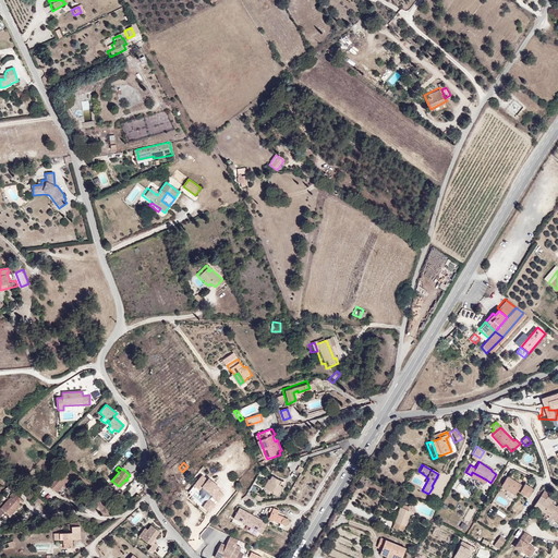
[(65,485),(71,478),(61,472),(51,485),(61,492),(65,485)]
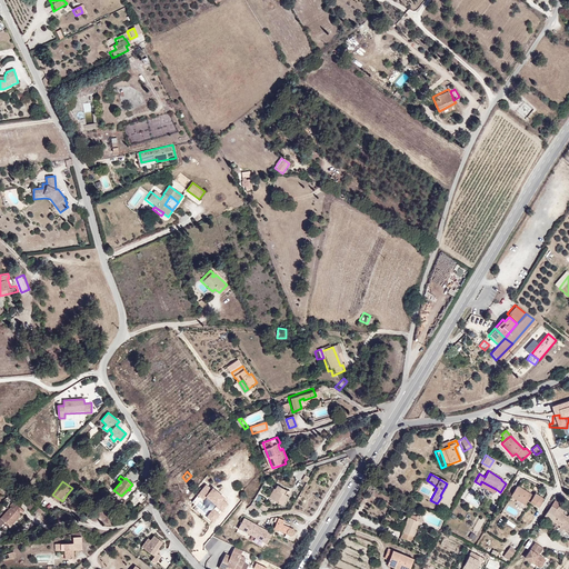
[(481,481),(480,485),(479,486),(492,493),(496,489),(481,481)]
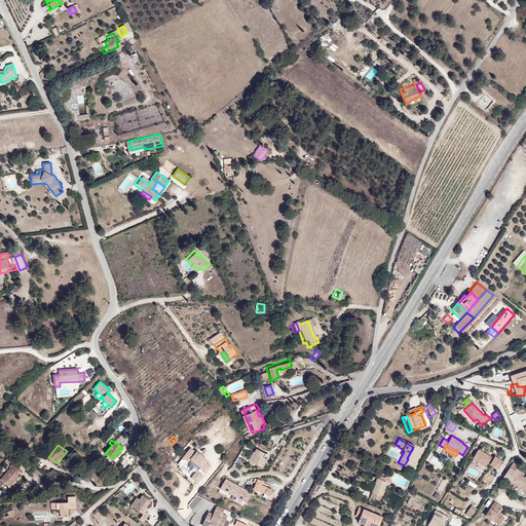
[(192,449),(186,457),(191,461),(193,459),(202,466),(201,468),(207,473),(213,466),(207,462),(209,459),(199,452),(198,453),(192,449)]
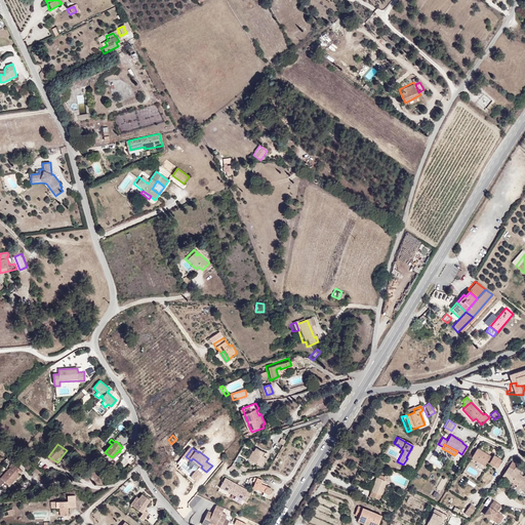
[(268,459),(267,458),(268,454),(257,448),(254,453),(257,455),(253,462),(263,468),(268,459)]
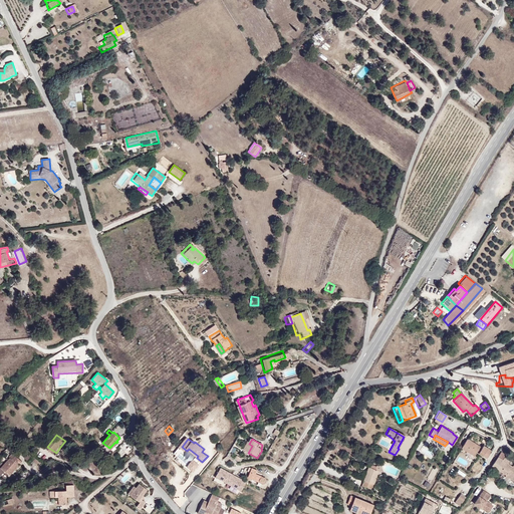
[(481,448),(467,440),(461,449),(474,457),(476,453),(482,457),(487,449),(482,446),(481,448)]
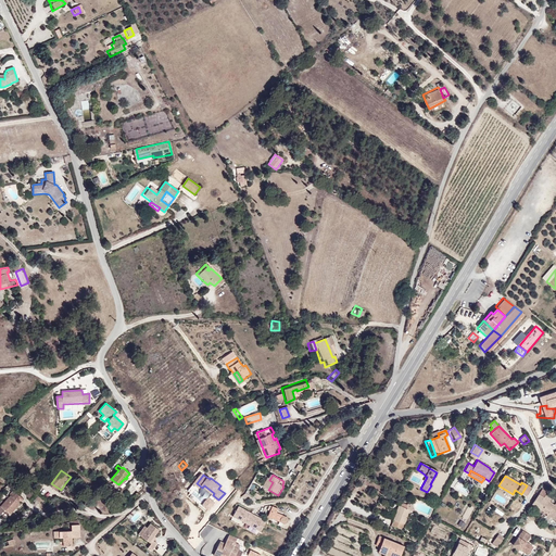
[(77,482),(71,477),(65,483),(72,489),(77,482)]
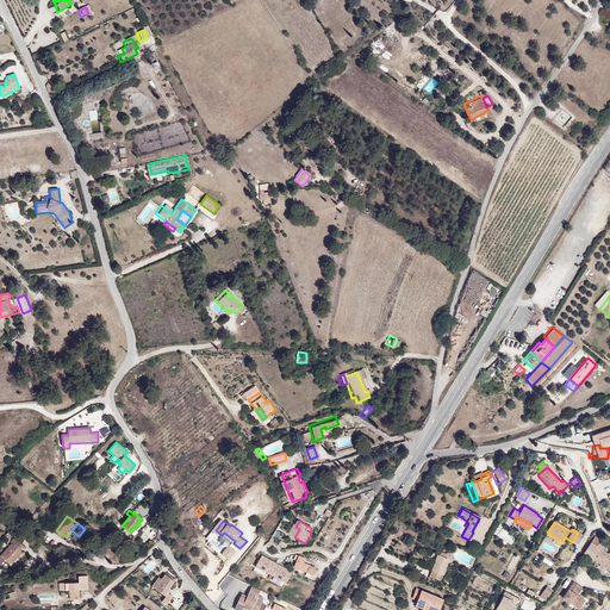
[(156,528),(153,526),(150,527),(149,526),(143,530),(151,539),(156,534),(155,531),(156,530),(156,528)]
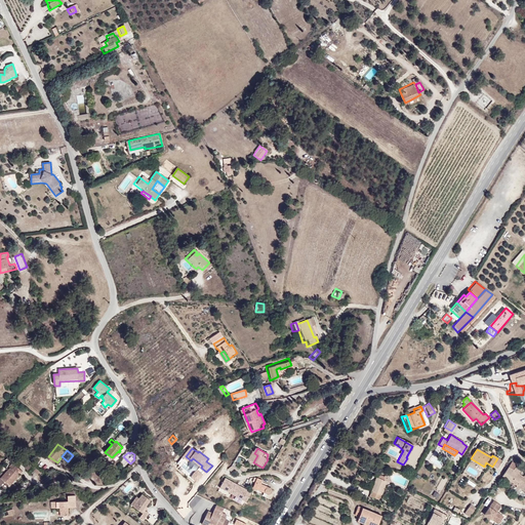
[(427,460),(440,469),(444,463),(431,454),(427,460)]
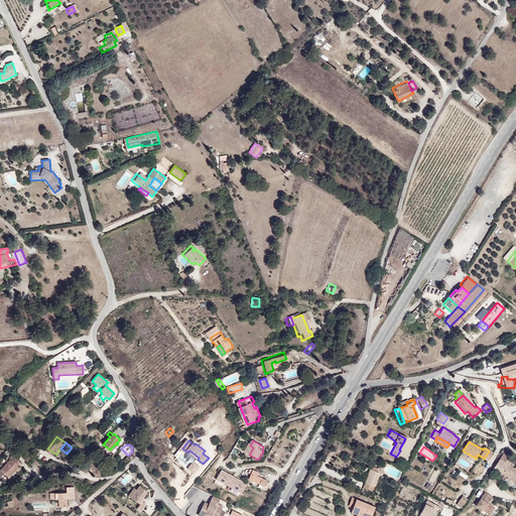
[(492,453),(489,450),(484,459),(487,461),(492,453)]
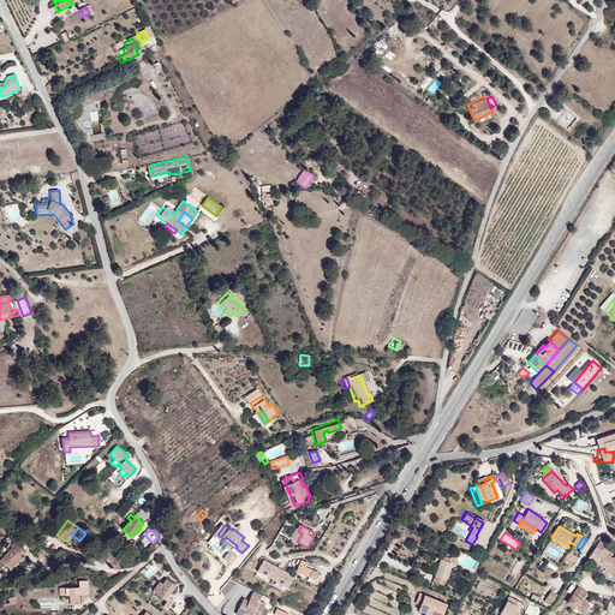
[(614,572),(614,554),(614,557),(610,555),(608,554),(609,551),(603,548),(604,545),(598,541),(586,557),(613,577),(614,572)]
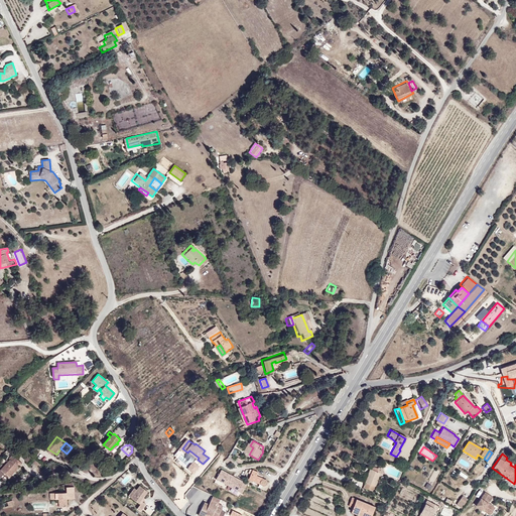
[(11,478),(20,466),(19,465),(16,464),(18,460),(11,455),(8,459),(9,460),(1,471),(2,471),(8,475),(11,478)]
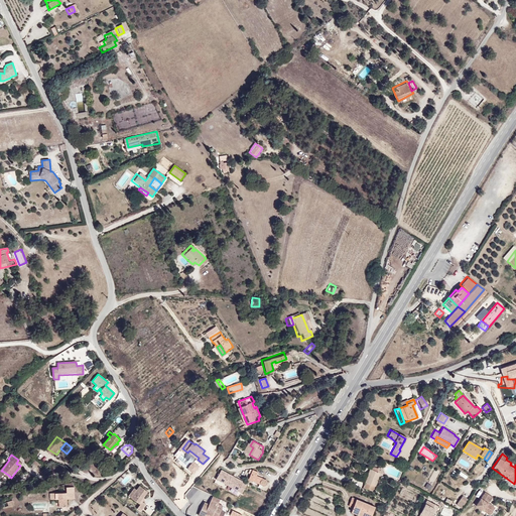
[(195,474),(200,468),(195,463),(189,470),(195,474)]
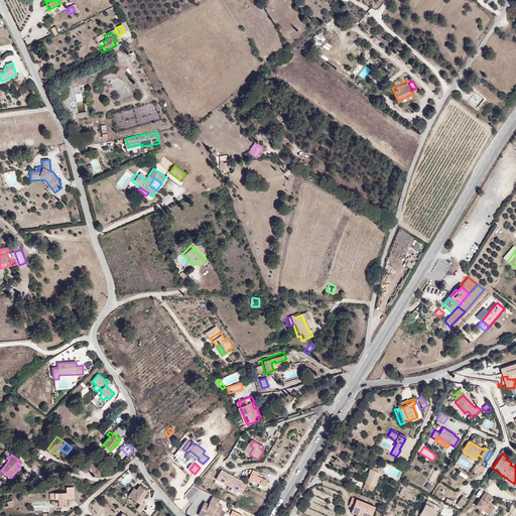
[(373,487),(378,473),(367,469),(359,488),(372,493),(375,487),(373,487)]
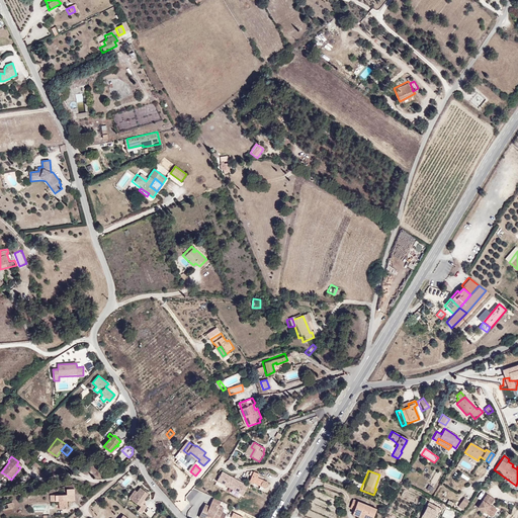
[(222,471),(217,481),(243,494),(248,485),(222,471)]
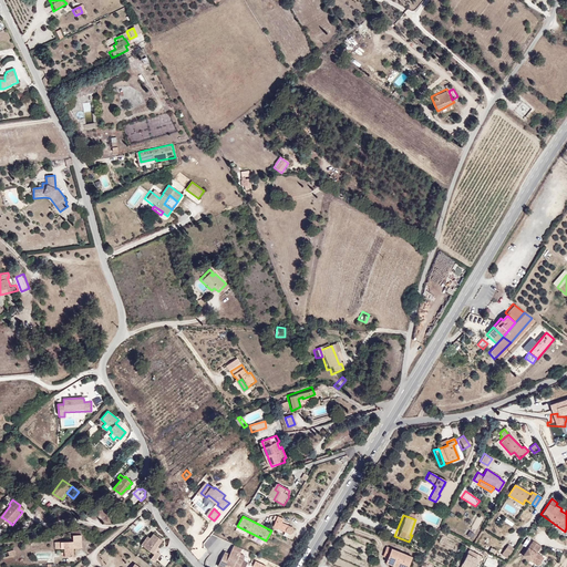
[(286,521),(288,519),(280,516),(275,526),(277,527),(278,525),(281,522),(286,521)]
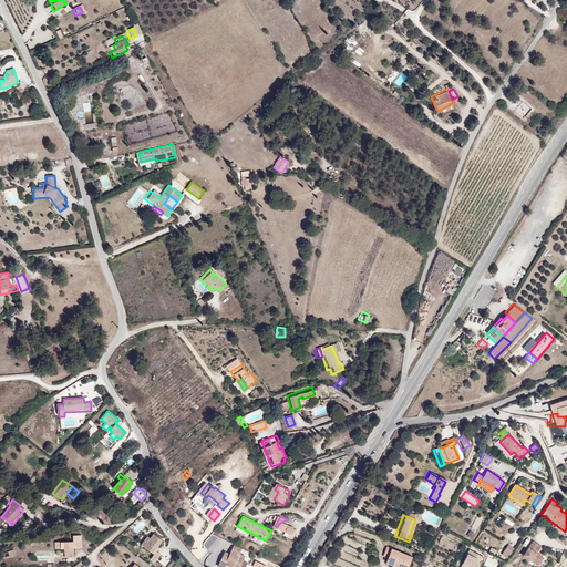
[(295,526),(297,524),(288,519),(286,521),(281,522),(278,525),(277,527),(292,534),(292,533),(295,526)]
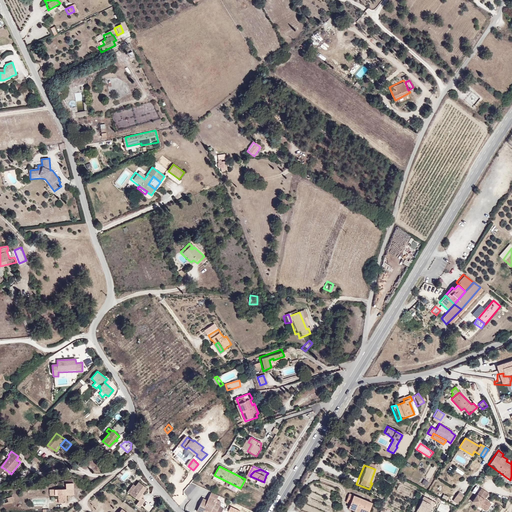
[(146,484),(138,478),(134,482),(132,480),(126,487),(138,497),(134,501),(138,504),(144,497),(140,494),(143,491),(141,490),(146,484)]
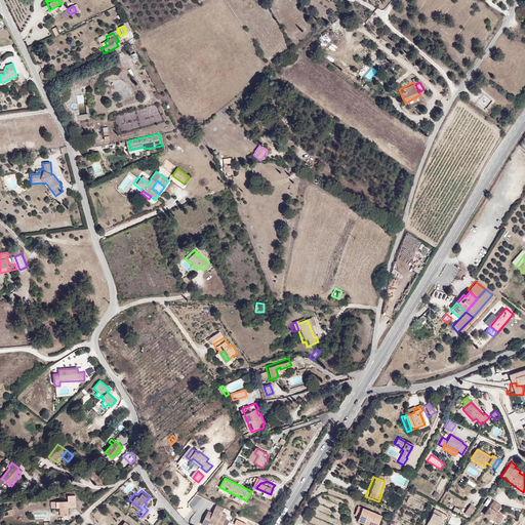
[(77,509),(76,495),(68,495),(68,500),(51,501),(51,510),(58,509),(58,508),(63,508),(64,516),(71,516),(70,509),(77,509)]
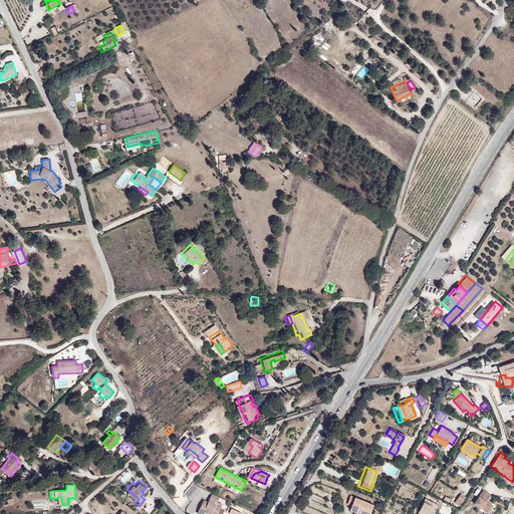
[(489,506),(483,501),(480,499),(485,493),(480,489),(469,502),(476,508),(478,505),(485,511),(489,506)]
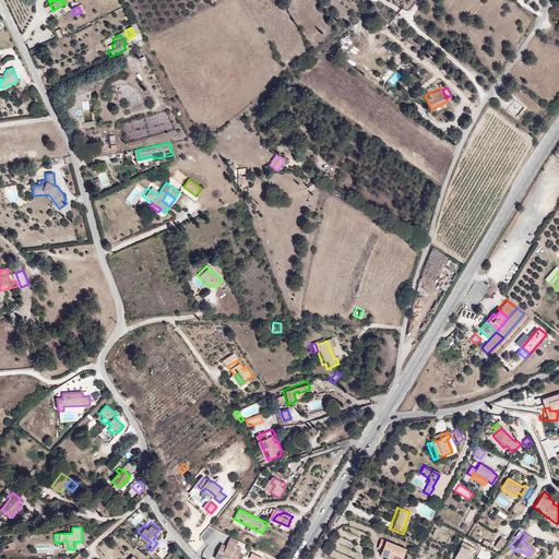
[(232,548),(236,538),(228,534),(224,544),(223,546),(218,544),(212,556),(218,558),(233,558),(237,550),(232,548)]
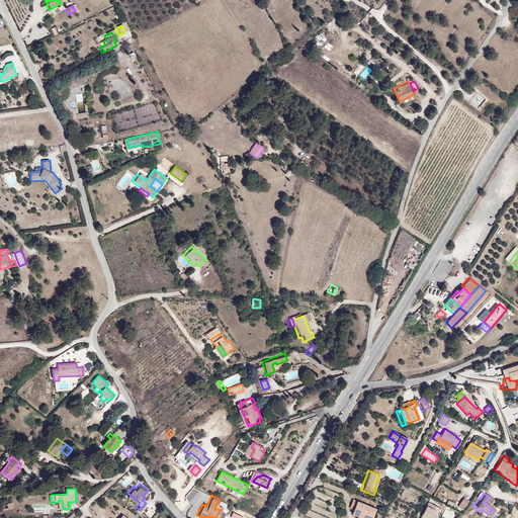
[(459,509),(466,501),(461,497),(455,506),(459,509)]
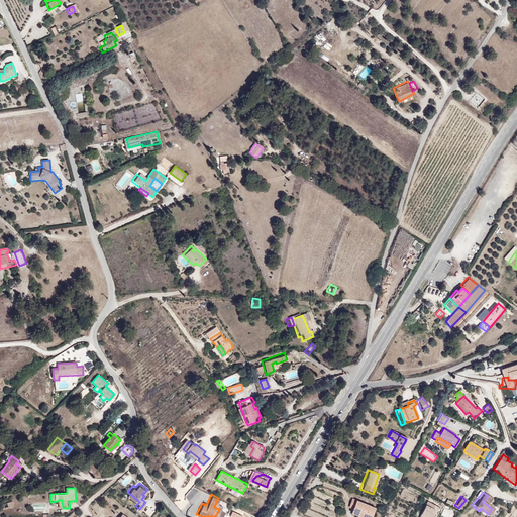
[(366,516),(368,516),(372,508),(353,501),(349,510),(366,516)]
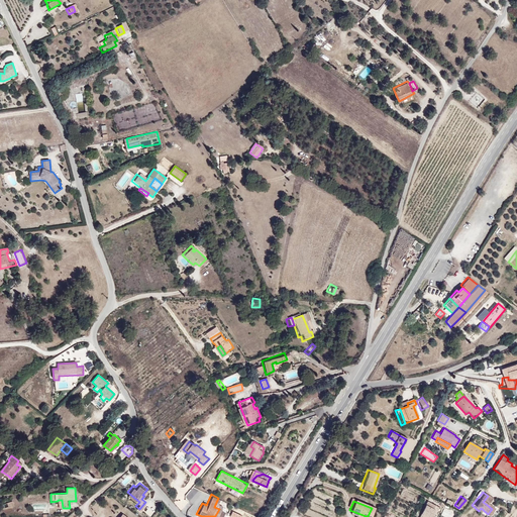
[(98,515),(103,511),(95,502),(91,505),(98,515)]
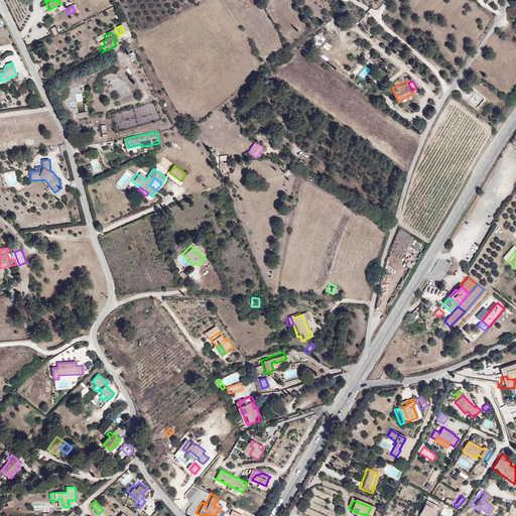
[(425,515),(429,515),(434,509),(435,510),(437,506),(428,502),(427,505),(423,503),(418,512),(425,515)]
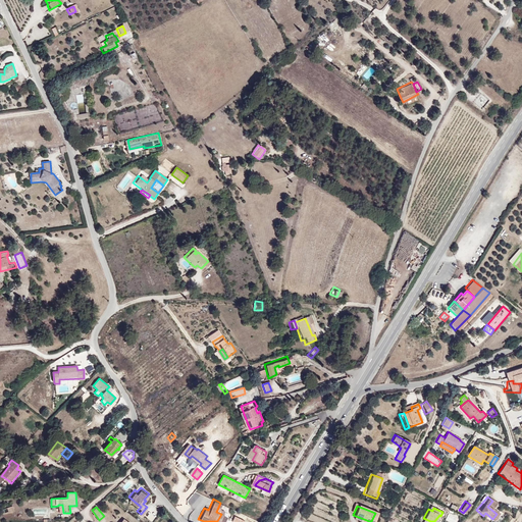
[(492,519),(485,513),(483,516),(490,521),(492,519)]
